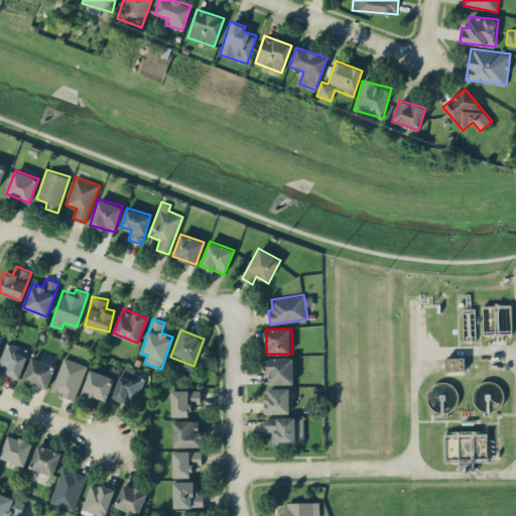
[(0,359),(0,370),(19,377),(29,350),(7,341),(0,359)]
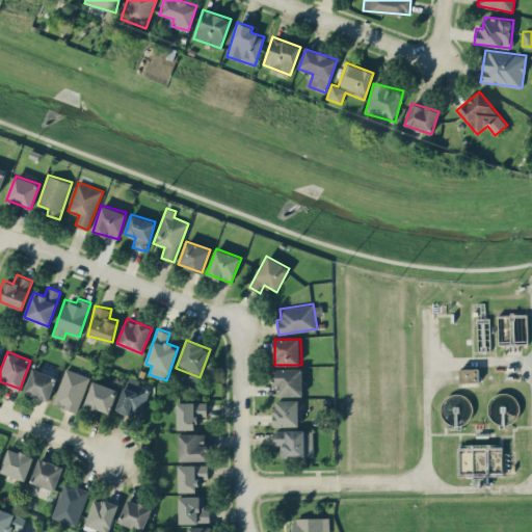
[(24,392),(48,401),(57,377),(33,368),(24,392)]
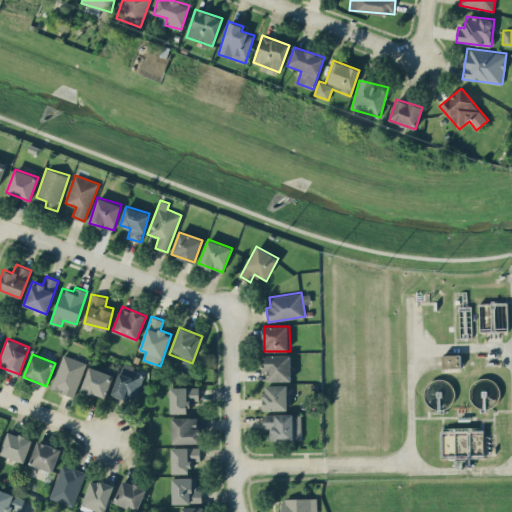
[(73,396),(87,363),(64,354),(50,387),(73,396)]
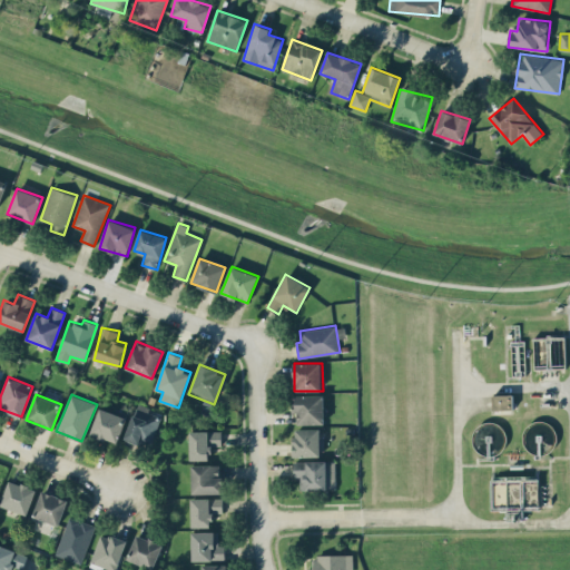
[(513,394),(492,395),(493,410),(513,409),(513,394)]
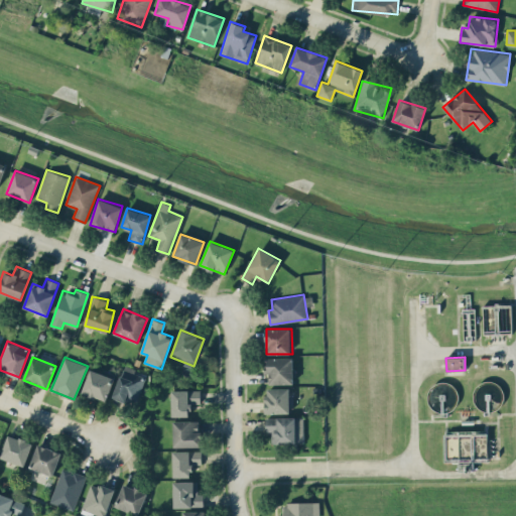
[(264,358),(265,373),(269,373),(269,384),(294,383),(293,358),(264,358)]
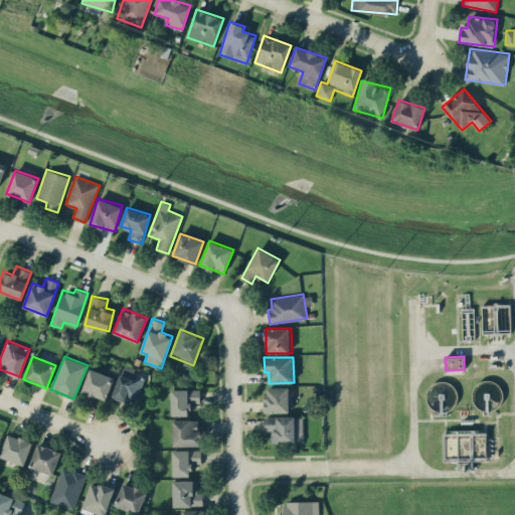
[(114,397),(136,404),(144,376),(133,373),(135,367),(123,364),(114,397)]
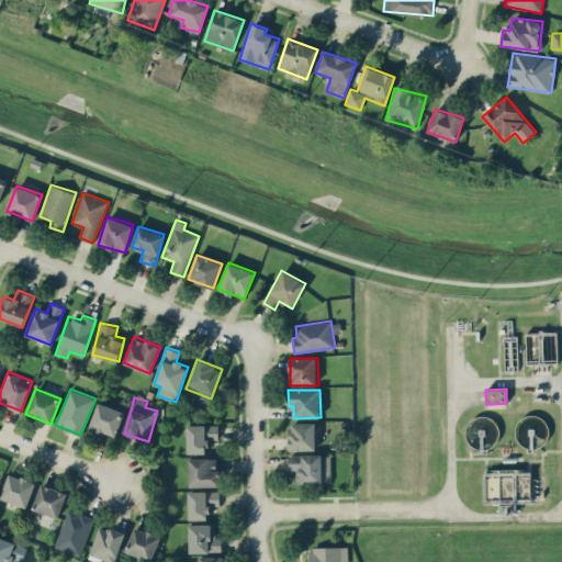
[(89,428),(115,437),(124,411),(98,403),(89,428)]
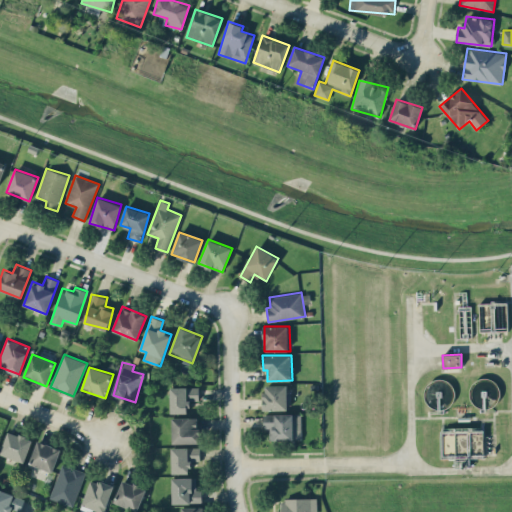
[(264,410),(288,409),(287,384),(264,385),(264,410)]
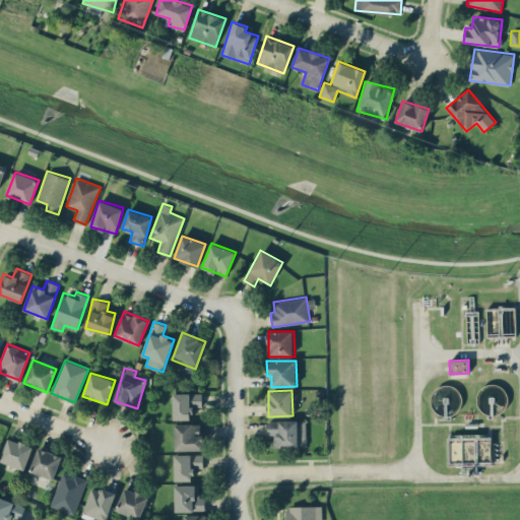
[(174,419),(192,418),(192,406),(202,406),(202,393),(173,393),(174,419)]
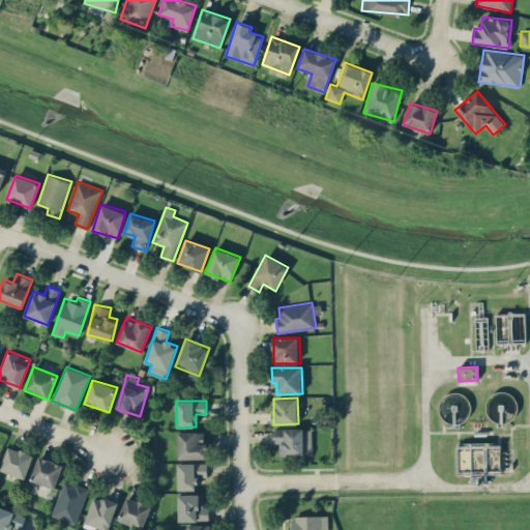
[(312,429),(273,429),(273,443),(278,443),(278,454),(312,455),(312,429)]
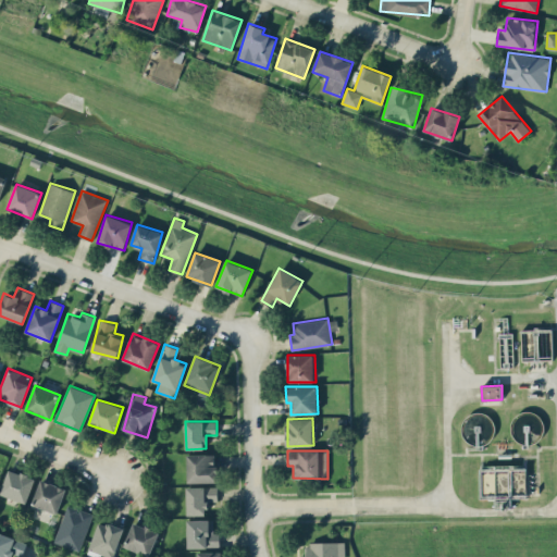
[(188,482),(215,482),(215,454),(187,454),(188,482)]
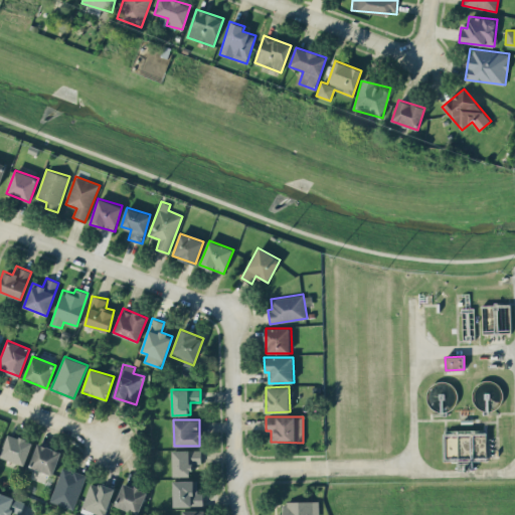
[(445,458),(487,459),(487,431),(446,430),(445,458)]
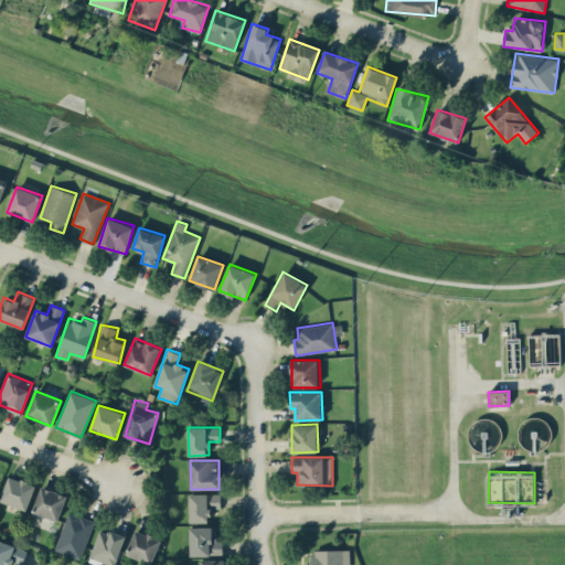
[(34,482),(8,476),(1,503),(28,509),(34,482)]
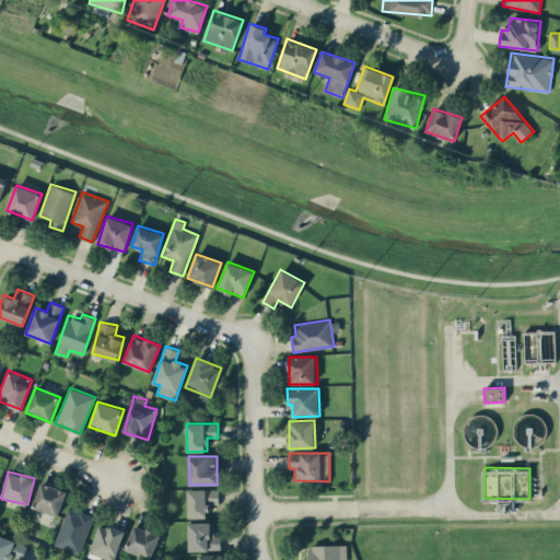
[(58,516),(67,491),(42,481),(33,506),(58,516)]
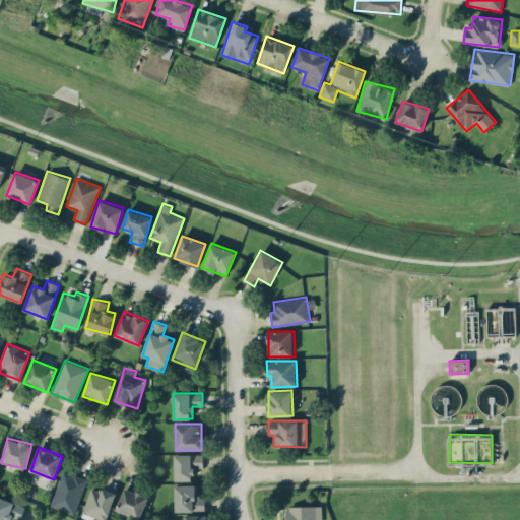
[(203,454),(174,454),(175,480),(194,480),(193,467),(203,467),(203,454)]
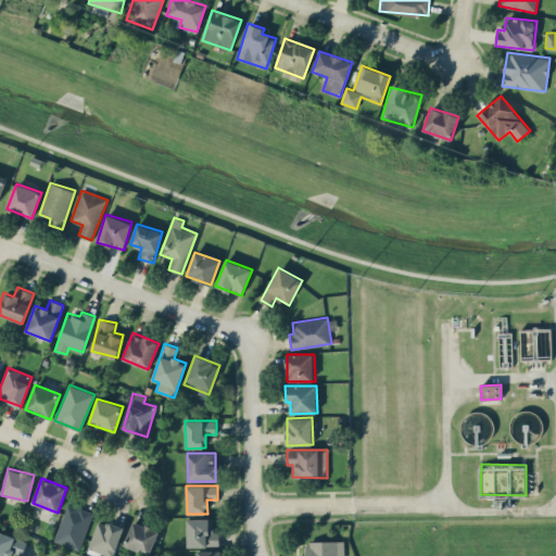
[(93,513),(67,503),(53,541),(79,551),(93,513)]
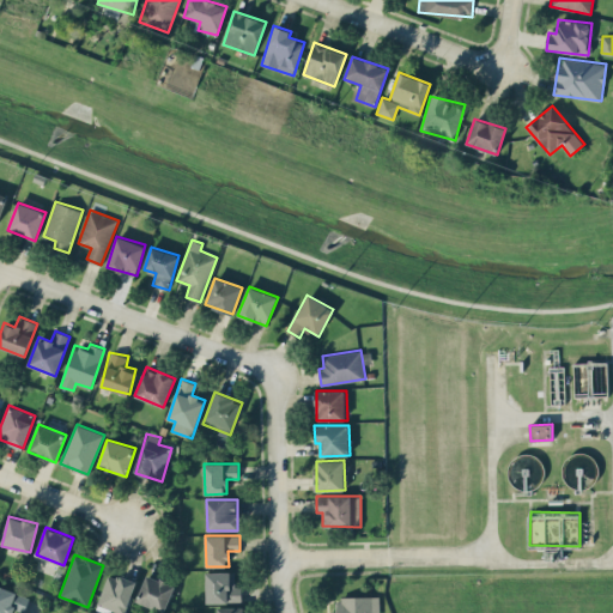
[(242,602),(241,586),(235,586),(235,571),(206,571),(207,602),(242,602)]
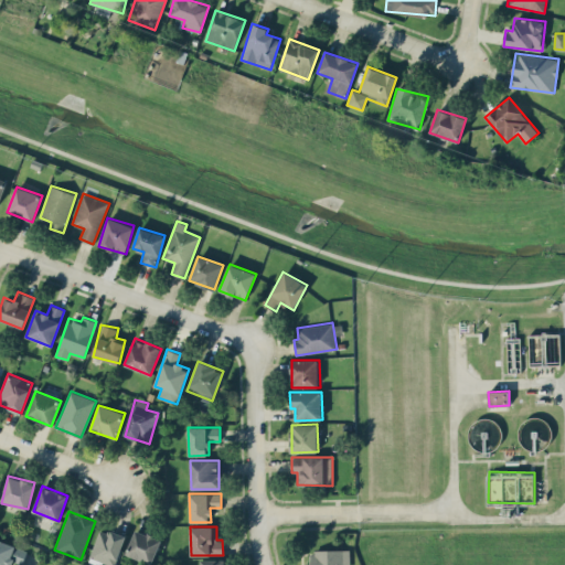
[(114,564),(125,536),(100,528),(89,556),(112,564),(114,564)]
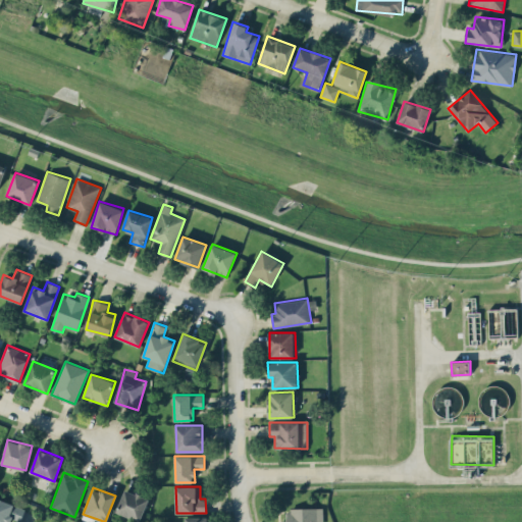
[(141,521),(149,498),(125,489),(116,512),(141,521)]
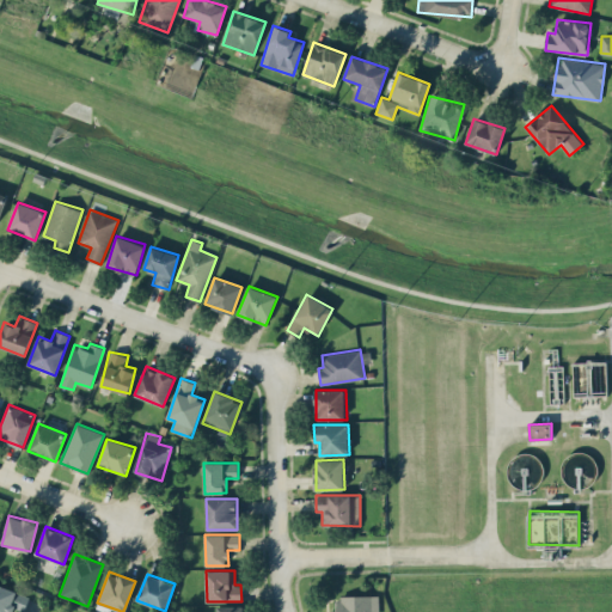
[(0,611),(11,611),(12,607),(25,611),(30,594),(0,586),(0,611)]
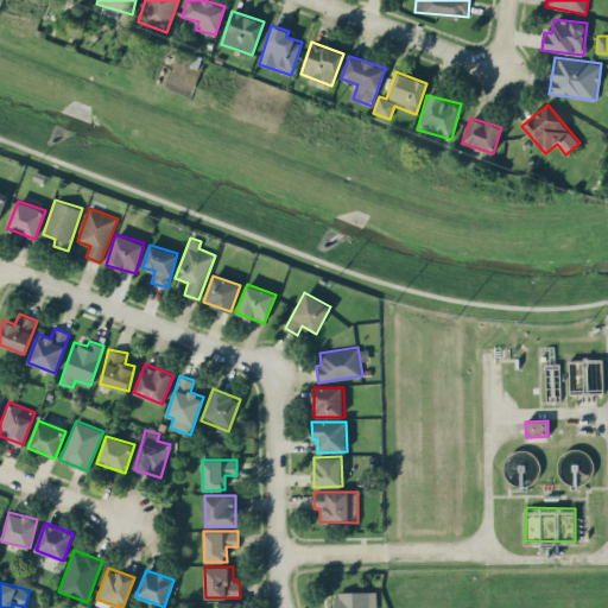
[(327,607),(377,607),(377,591),(333,593),(334,606),(328,606),(327,607)]
